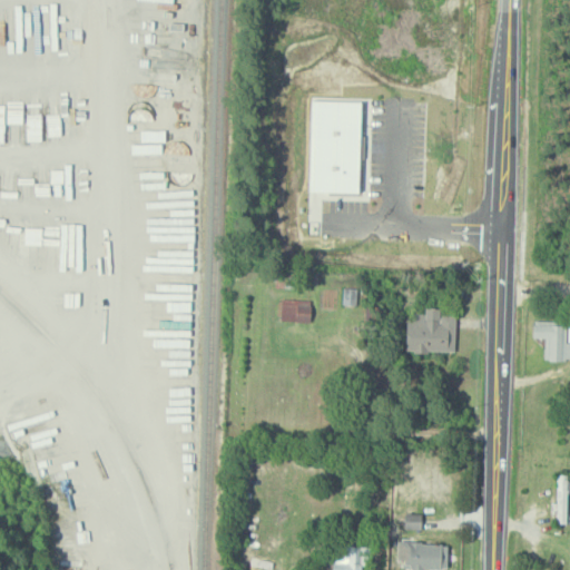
[(310,300),(282,298),(281,321),(310,322),(310,300)]
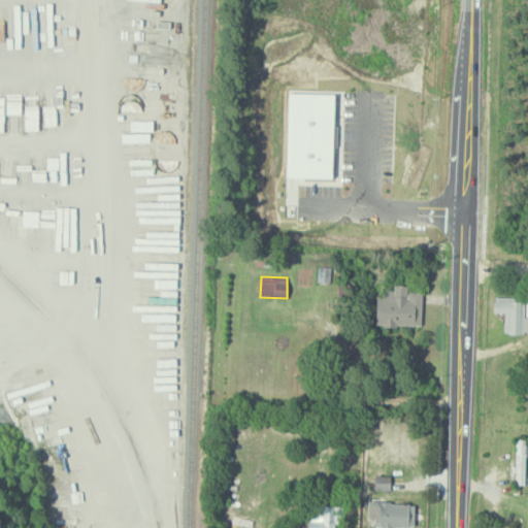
[(421,327),(422,291),(408,291),(408,286),(393,286),(392,292),(375,291),(374,325),(421,327)]
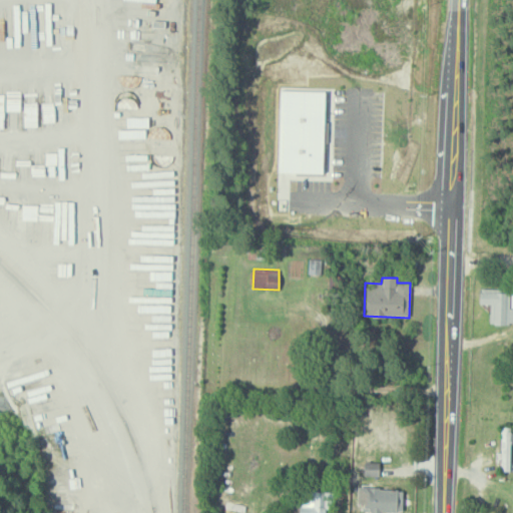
[(512,324),(512,308),(509,308),(509,293),(478,294),(478,305),(490,305),(490,325),(512,324)]
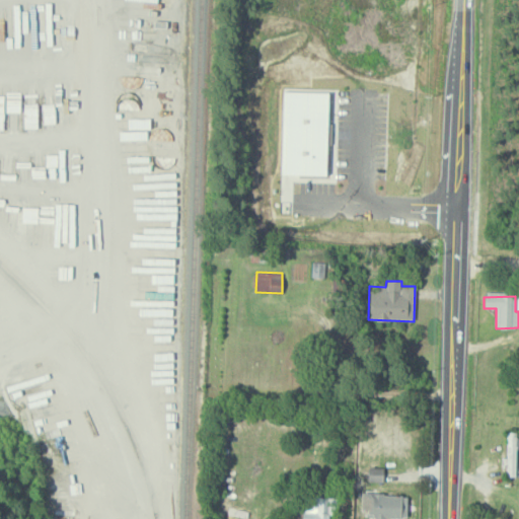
[(518,437),(516,438),(516,432),(506,433),(508,477),(517,476),(516,450),(518,449),(518,437)]
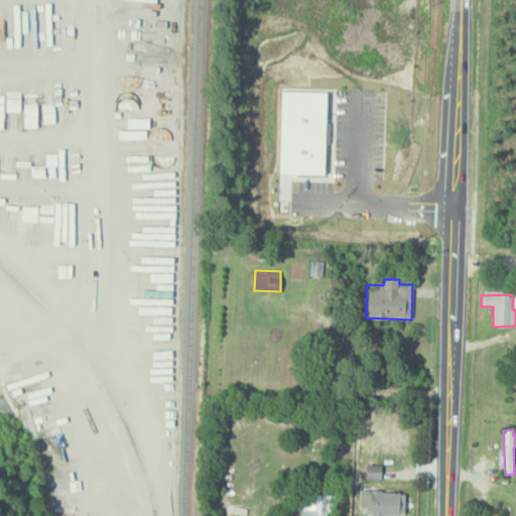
[(404,493),(368,492),(367,515),(384,515),(404,515),(404,493)]
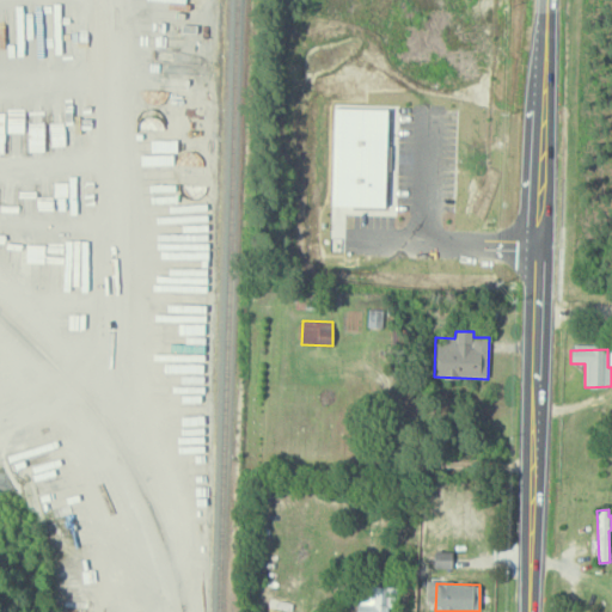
[(385,611),(387,587),(357,586),(355,611),(385,611)]
